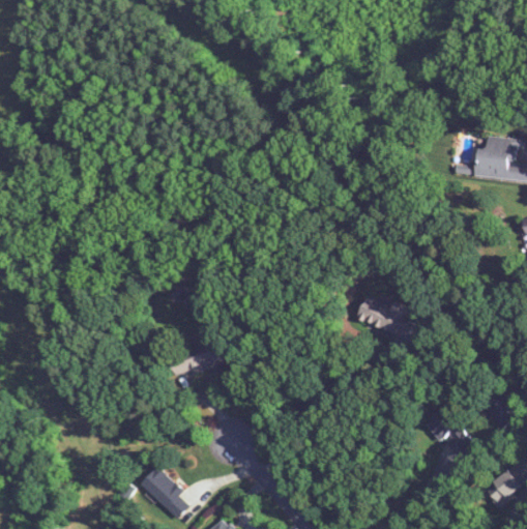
[(516,140),(486,138),(485,150),(476,150),(473,177),(526,182),(526,165),(514,164),(516,140)]
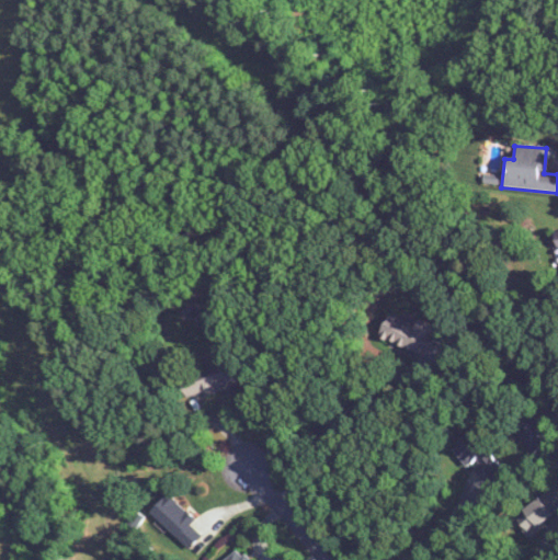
[(411,324),(386,313),(376,338),(417,355),(429,326),(413,319),(411,324)]
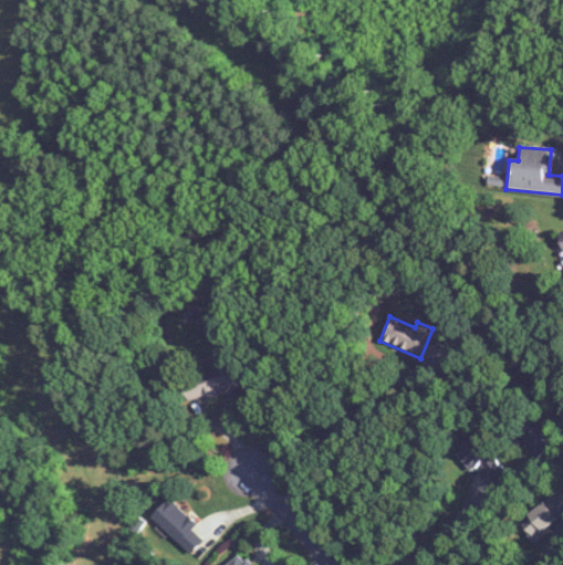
[(178,383),(186,403),(201,397),(202,401),(238,388),(229,365),(178,383)]
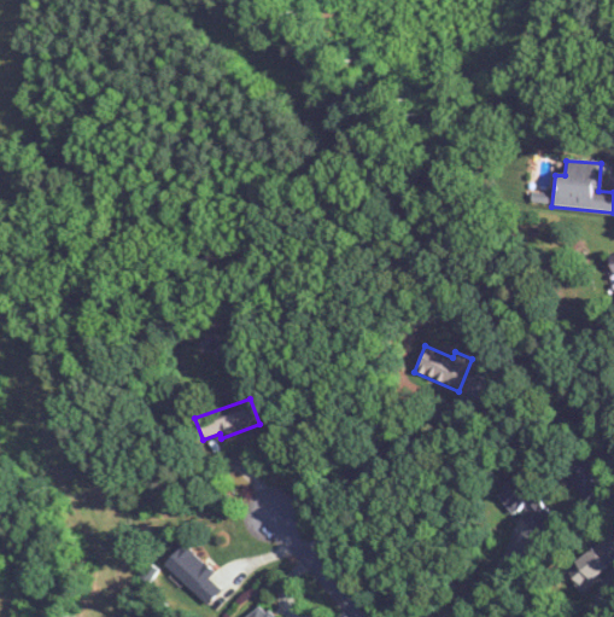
[(527,485),(532,482),(525,470),(493,492),(512,516),(516,512),(530,531),(549,518),(527,485)]
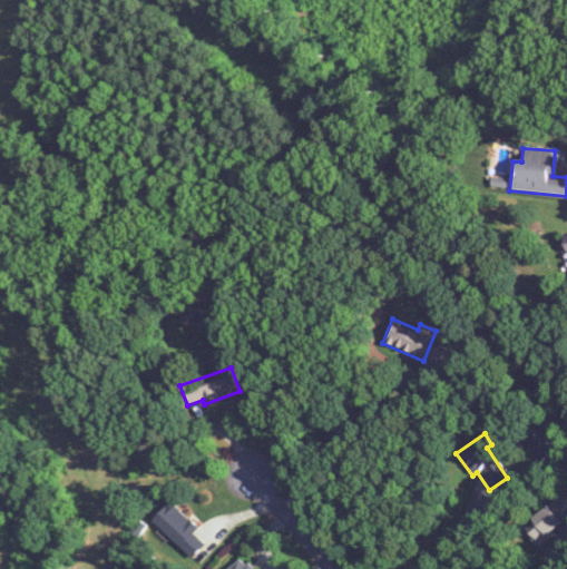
[(536,547),(547,538),(544,533),(566,516),(566,500),(561,493),(519,527),(536,547)]
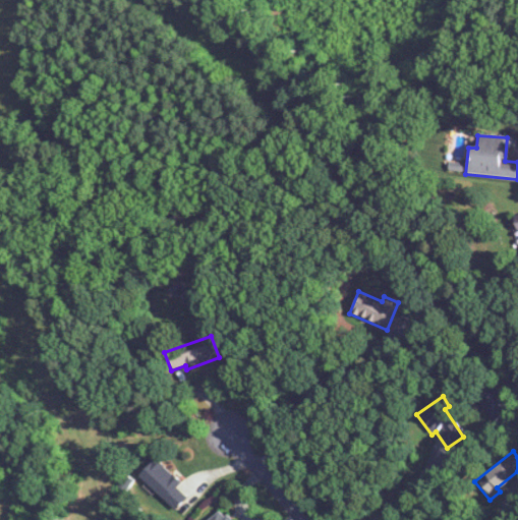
[(136,476),(172,510),(184,497),(175,487),(179,482),(154,458),(136,476)]
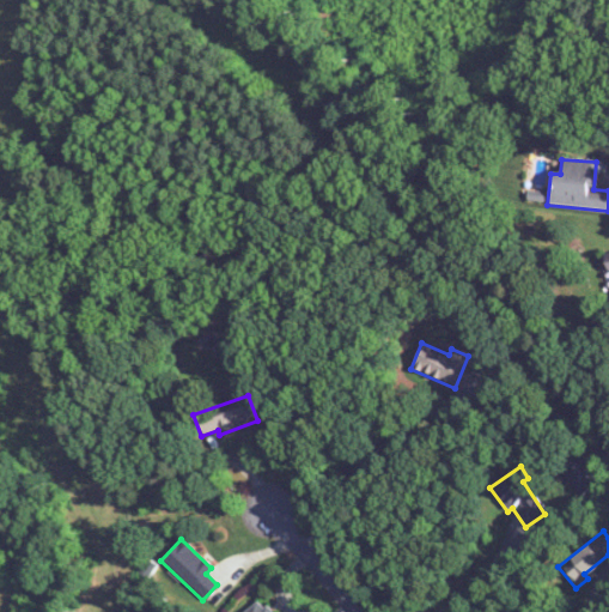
[(268,611),(260,599),(242,611),(268,611)]
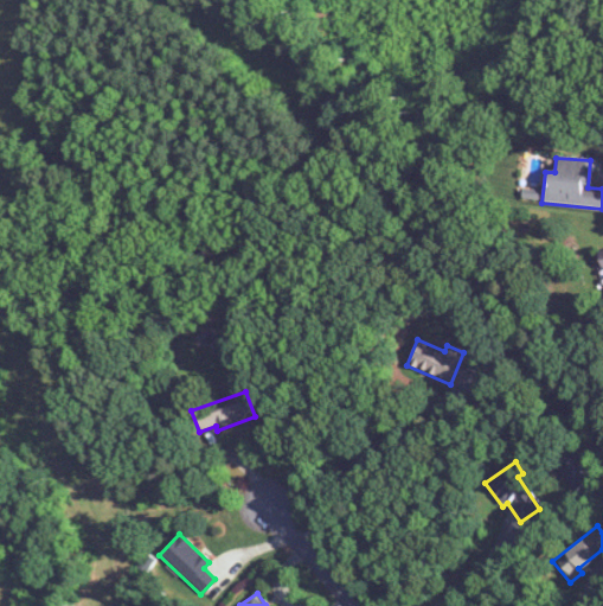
All buildings are outlined.
